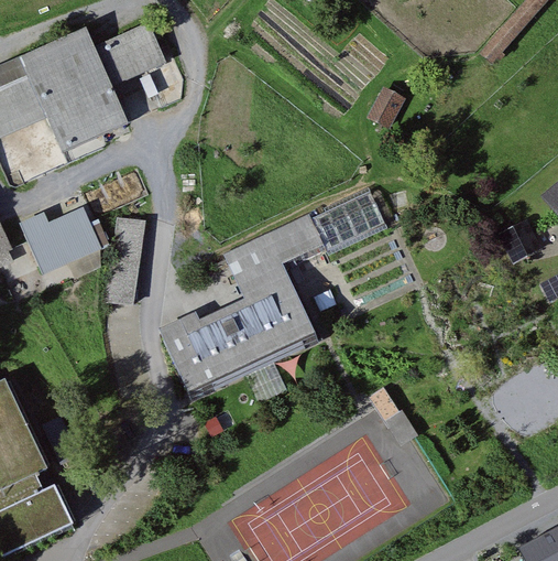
[(523,0),(482,49),(491,55),(537,0),(523,0)]
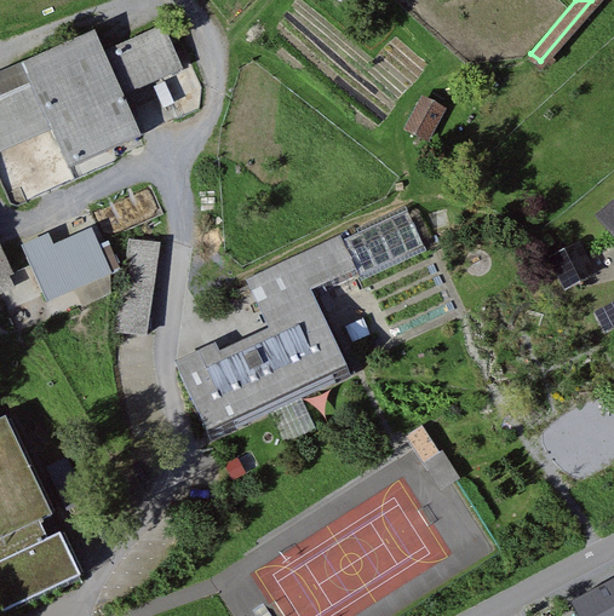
[(158,29),(104,53),(125,97),(178,74),(158,29)]
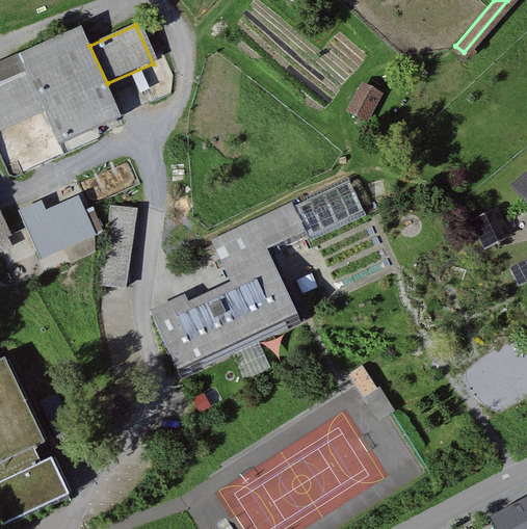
[(82,29),(25,55),(64,141),(122,114),(107,83),(89,46),(82,29)]
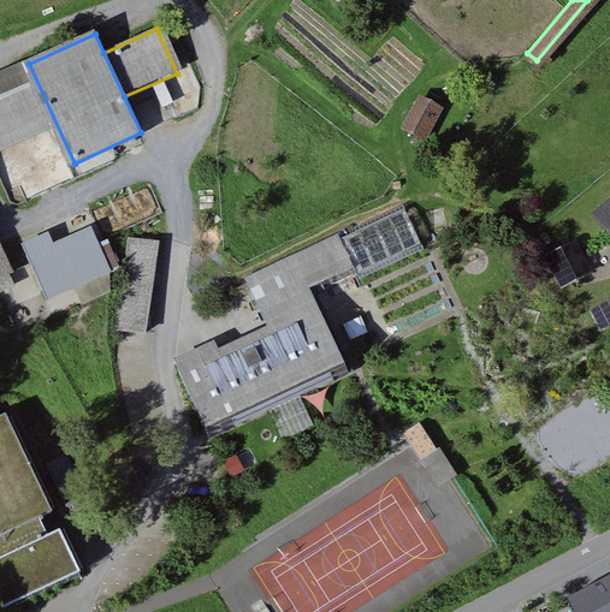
[(416,91),(396,129),(420,142),(440,105),(416,91)]
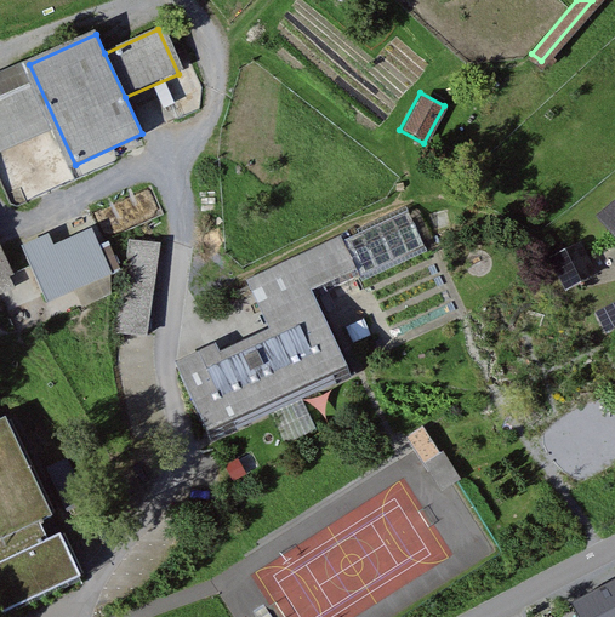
[(614,190),(584,215),(614,256),(614,190)]
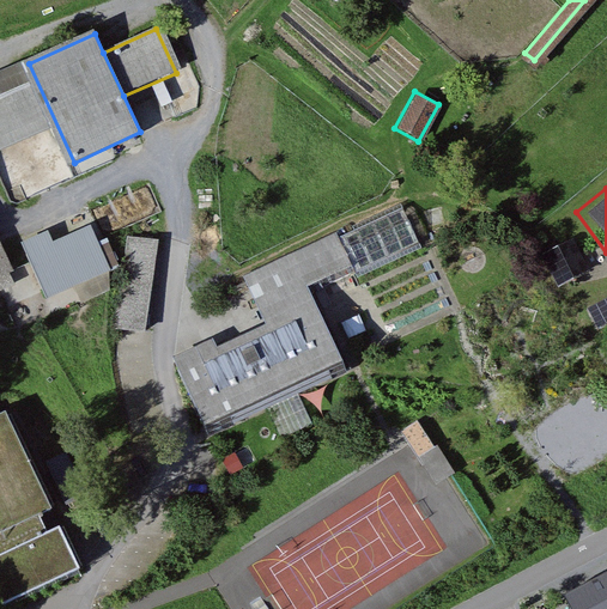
[(175,365),(206,433),(340,371),(302,287),(407,238),(393,206),(242,275),(263,323),(175,365)]
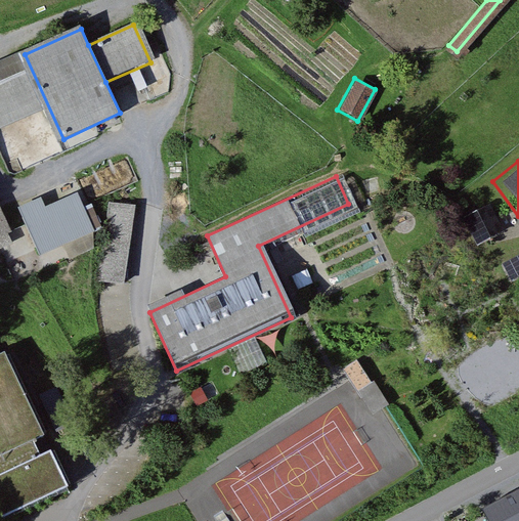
[(74,191),(20,216),(37,253),(90,228),(74,191)]
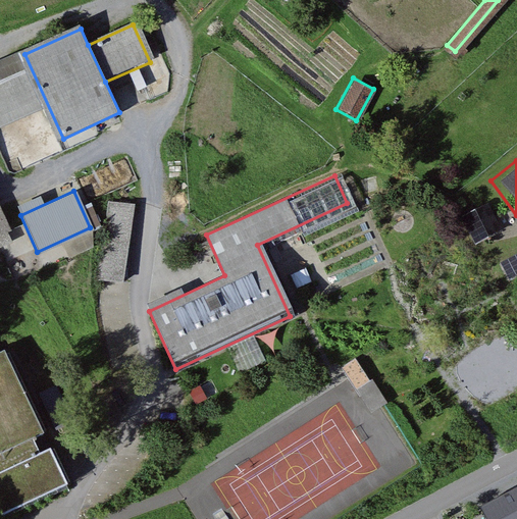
[(127,279),(126,199),(102,199),(102,279),(127,279)]
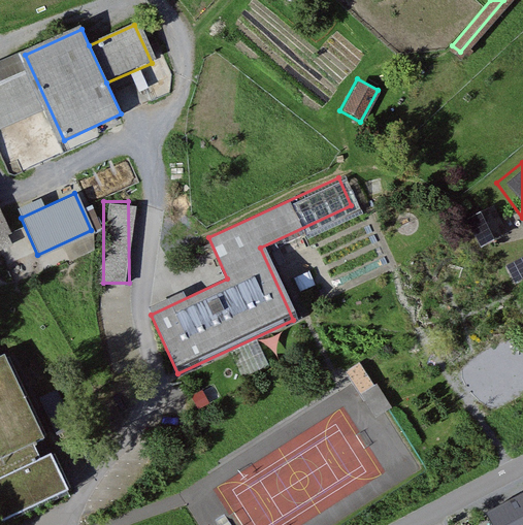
[(0,240),(12,234),(0,206),(0,240)]
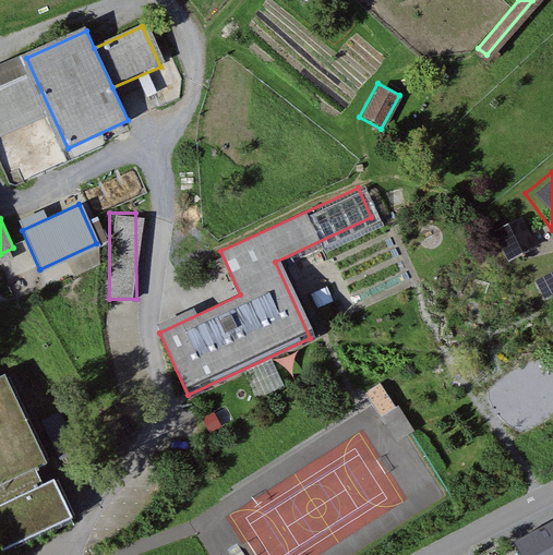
[(0,508),(41,490),(35,473),(49,467),(9,381),(0,384),(0,508)]
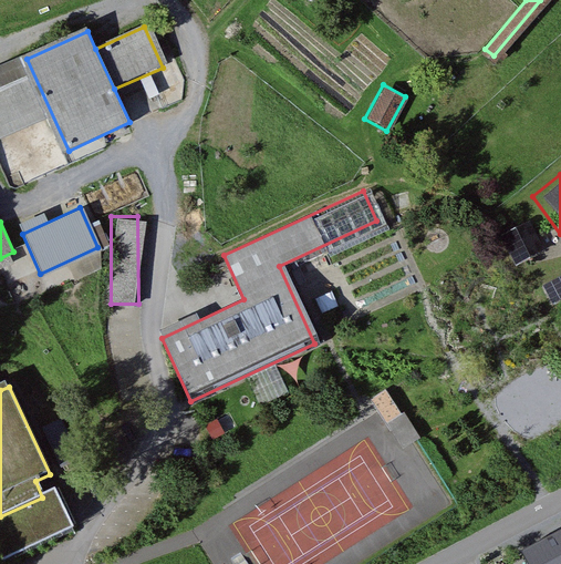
[(42,498),(0,516),(0,561),(72,527),(54,492),(42,498)]
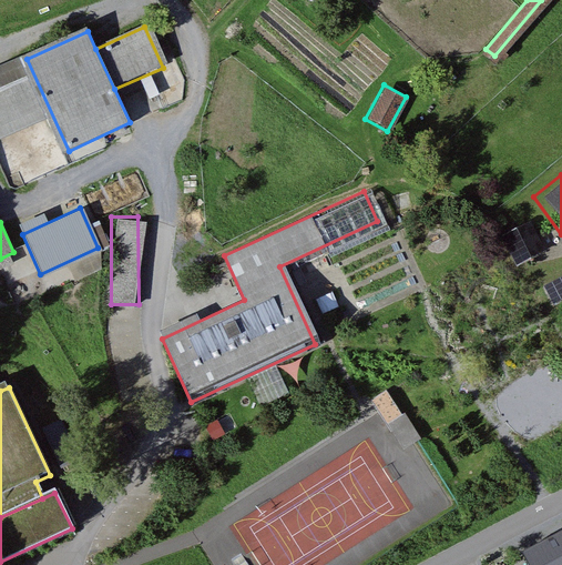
[(561,564),(561,525),(515,553),(521,564),(561,564)]
